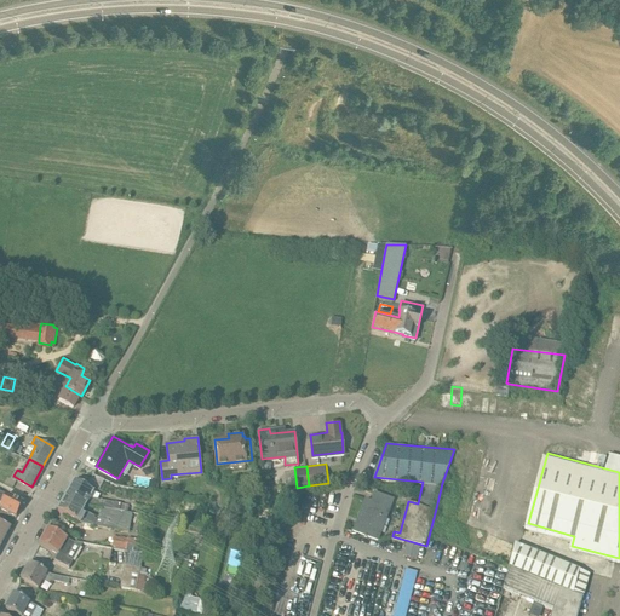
[(99,487),(104,477),(92,472),(87,481),(99,487)]
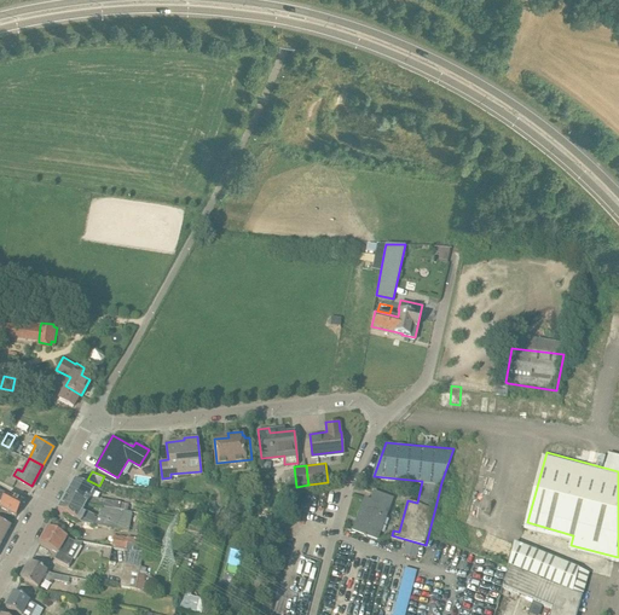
[(74,479),(68,492),(86,502),(103,504),(128,509),(129,498),(121,497),(121,500),(97,495),(99,492),(85,485),(74,479)]
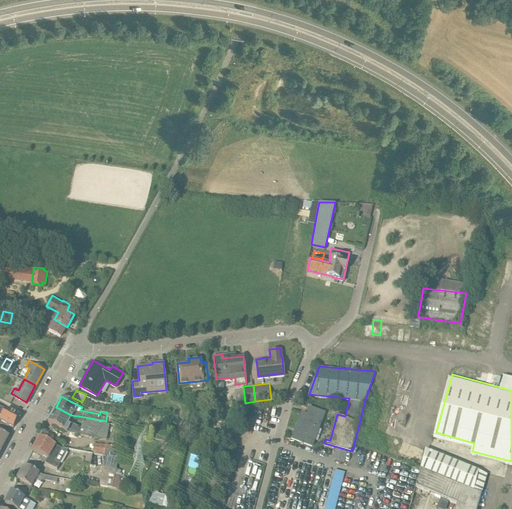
[(0,417),(14,425),(19,415),(0,404),(0,413),(1,414),(0,416),(0,417)]
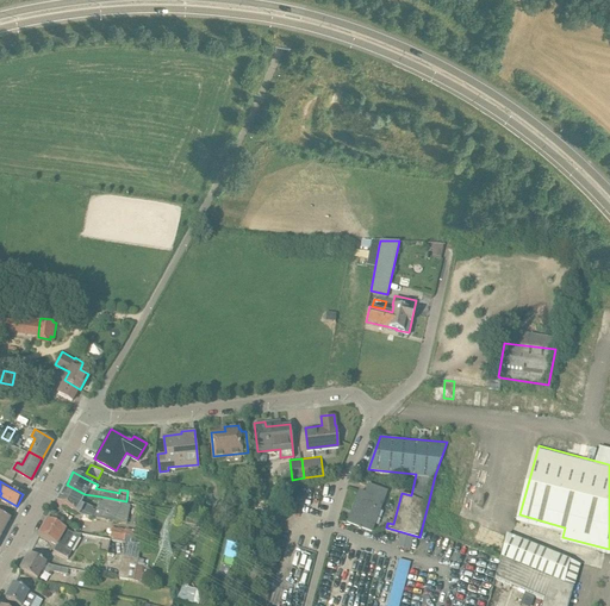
[(374,531),(390,491),(371,483),(367,492),(361,489),(353,512),(353,513),(350,522),(374,531)]
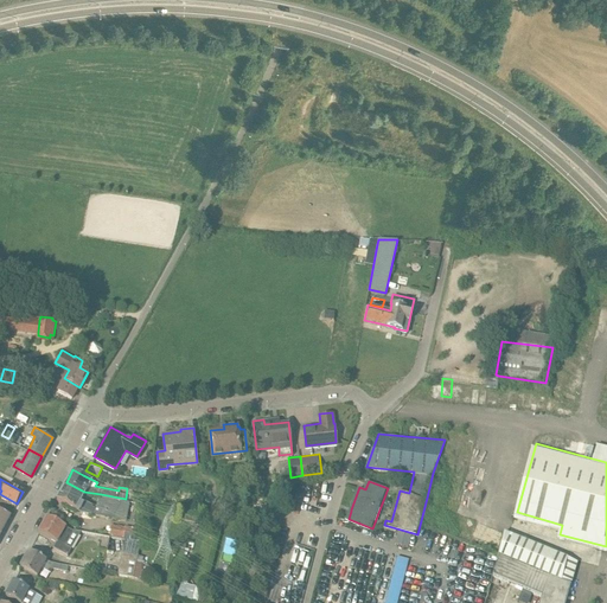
[(84,492),(66,482),(57,499),(80,512),(126,518),(129,499),(126,499),(101,494),(95,506),(90,504),(89,505),(83,502),(83,501),(81,500),(84,492)]
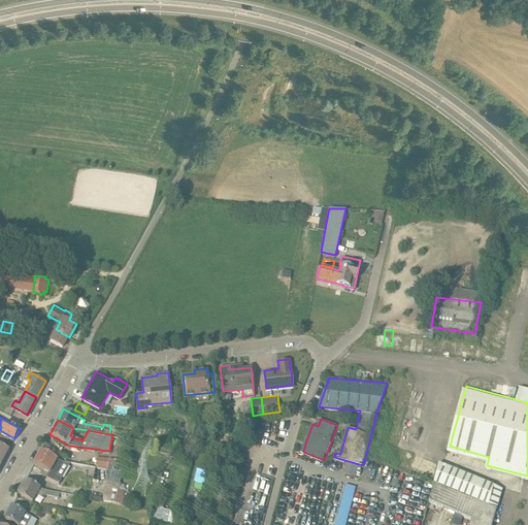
[(191,449),(193,438),(185,436),(183,447),(191,449)]
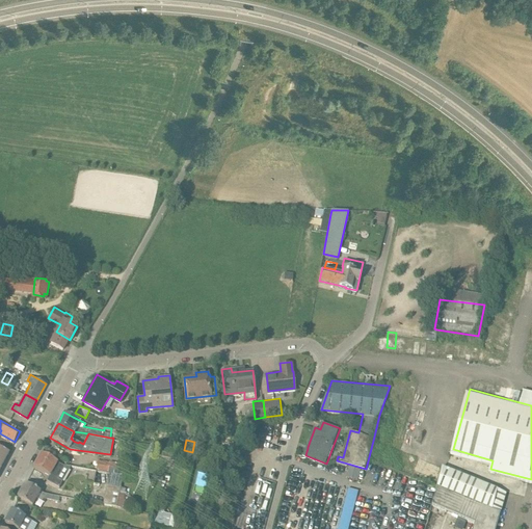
[(0,467),(9,451),(0,446),(0,467)]
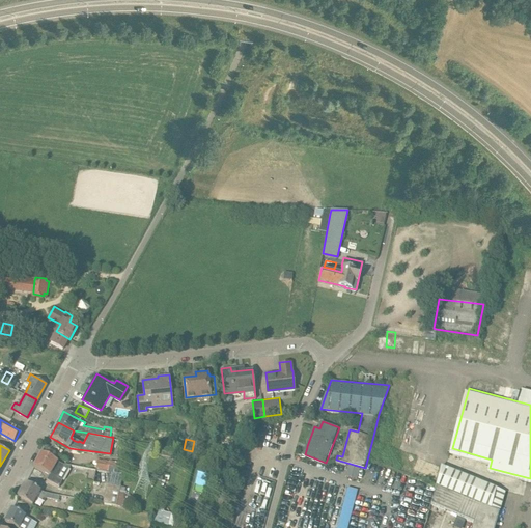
[(188,451),(174,448),(170,447),(168,455),(186,459),(188,451)]
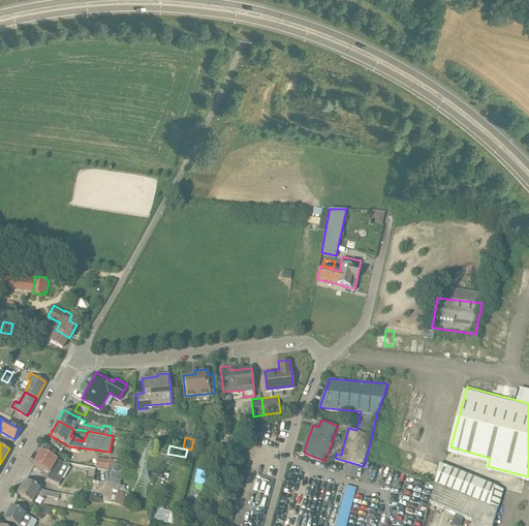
[(64,462),(41,450),(34,463),(50,471),(47,476),(59,483),(62,477),(56,474),(64,462)]
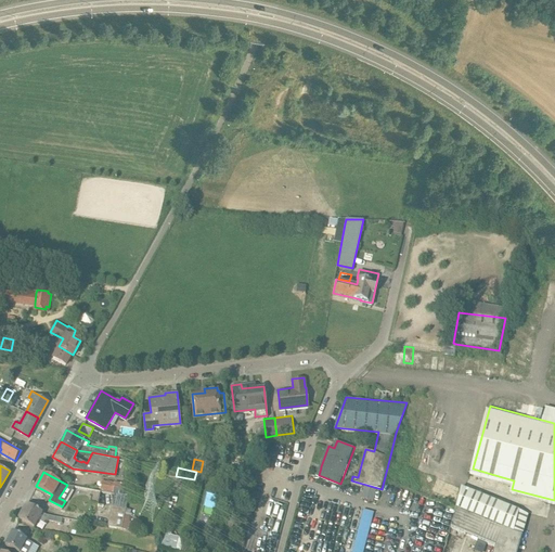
[(115,480),(113,490),(127,492),(128,482),(115,480)]
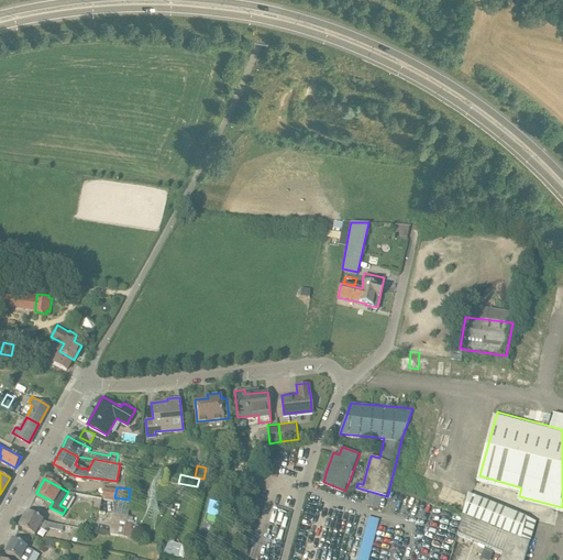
[(531,540),(538,519),(526,515),(468,491),(463,513),(529,539),(531,540)]
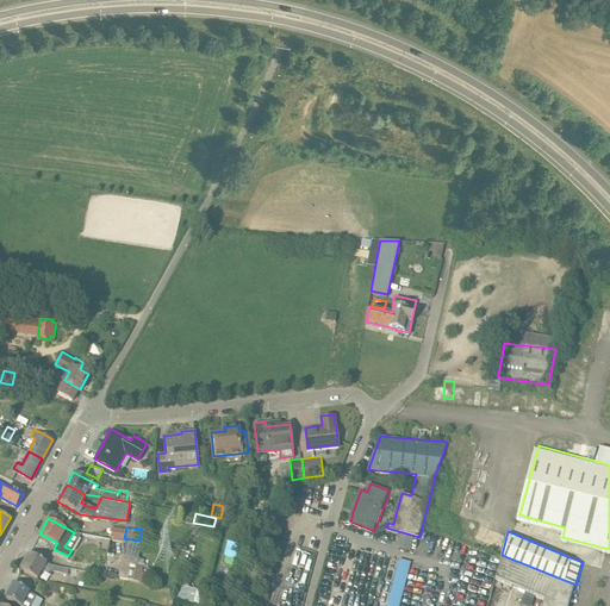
[(410,548),(412,541),(414,535),(405,533),(403,539),(402,545),(410,548)]
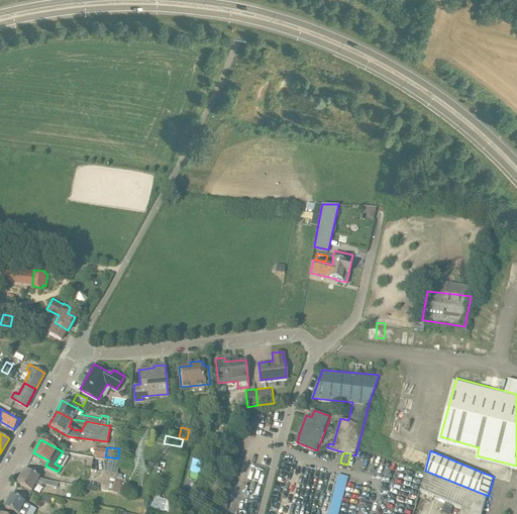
[(114,490),(117,471),(104,468),(100,488),(114,490)]
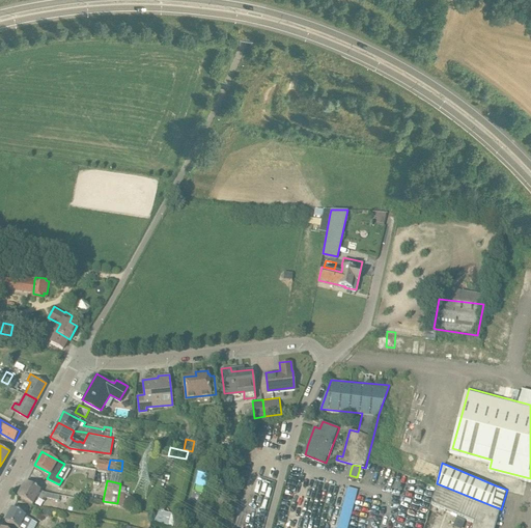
[(59,498),(59,493),(45,490),(26,481),(18,496),(33,503),(37,496),(44,499),(46,496),(59,498)]
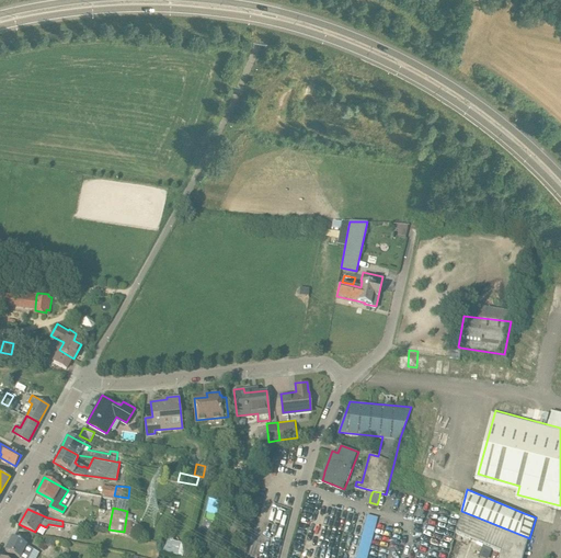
[(461,511),(456,531),(501,549),(499,557),(521,557),(527,537),(461,511)]
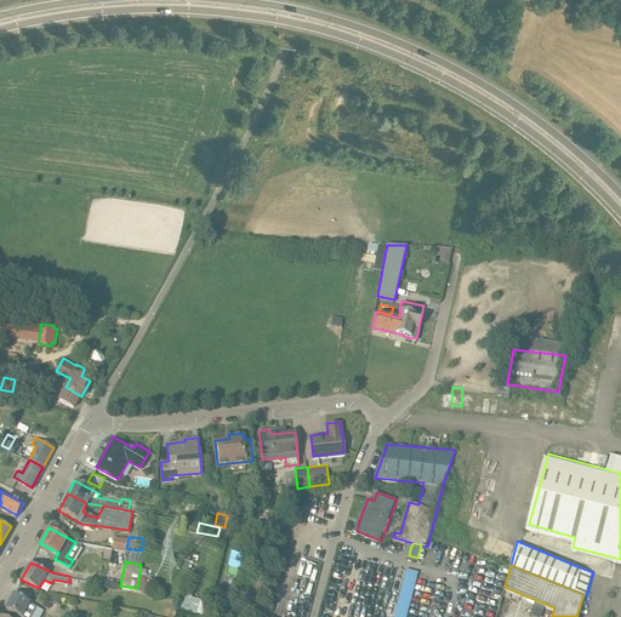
[(408,616),(420,569),(408,566),(396,616),(408,616)]
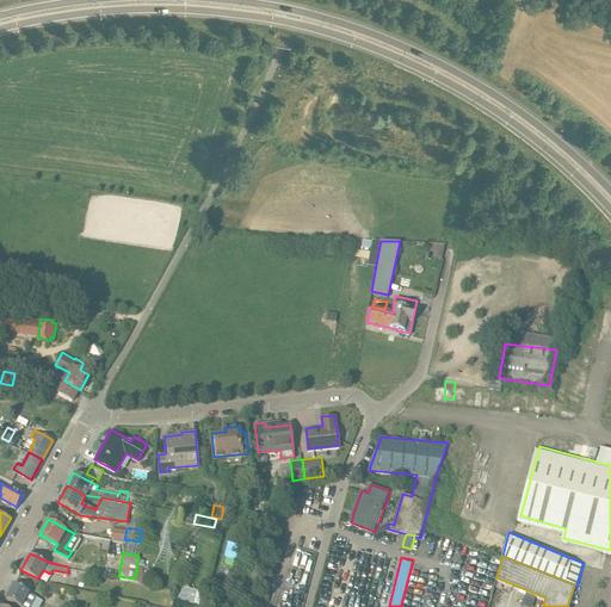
[(216,588),(226,578),(217,570),(208,580),(216,588)]
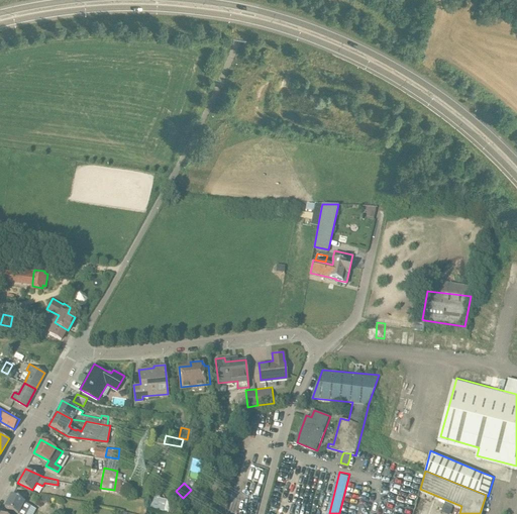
[(160,494),(151,492),(147,506),(157,508),(160,494)]
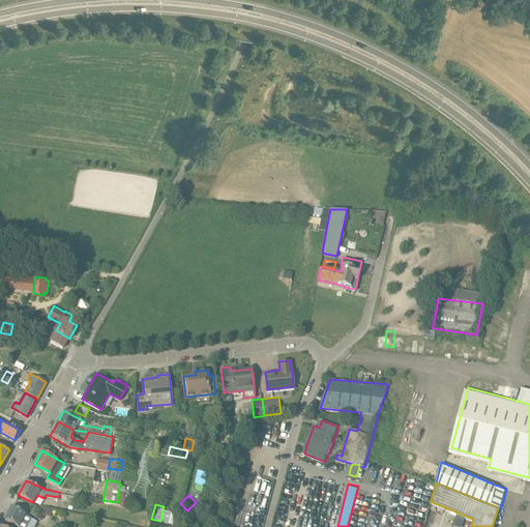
[(21,526),(27,526),(28,524),(32,517),(26,513),(11,505),(5,519),(21,526)]
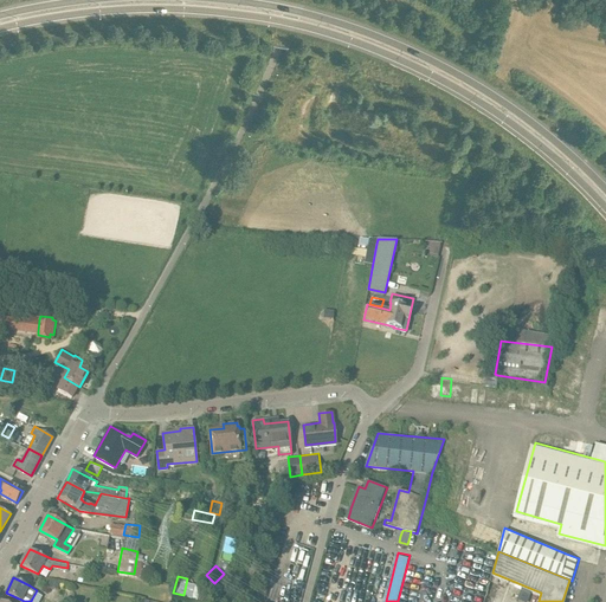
[(263,601),(268,587),(259,584),(255,601),(263,601)]
